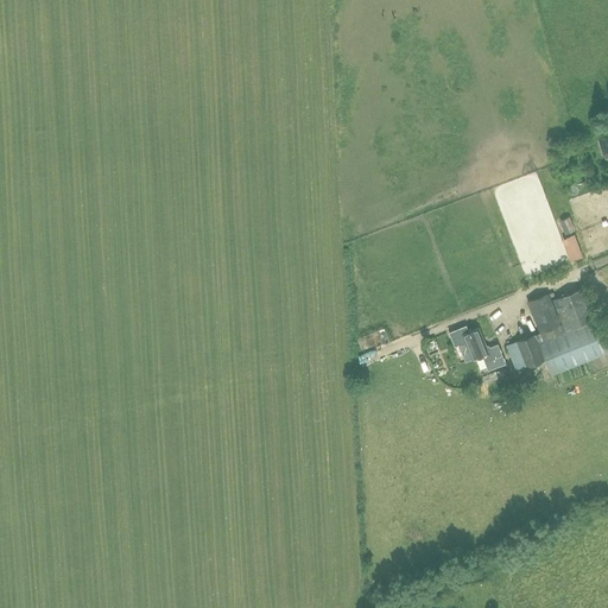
[(576,230),(570,216),(559,220),(565,234),(576,230)]
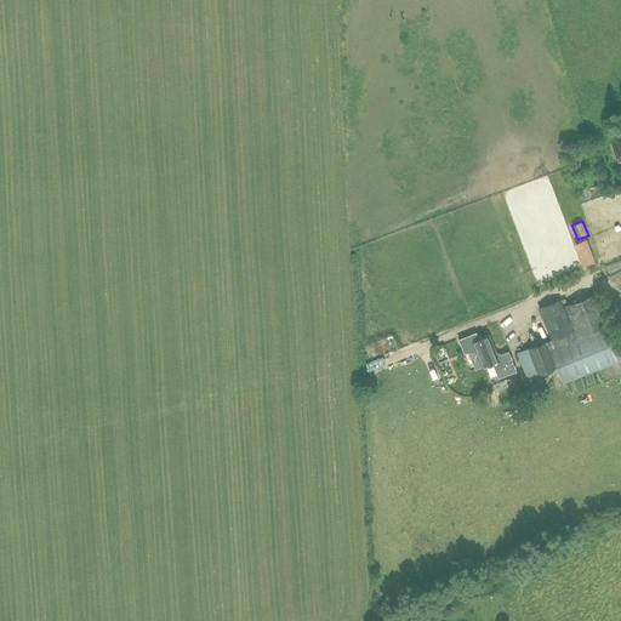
[(596,262),(587,239),(574,243),(584,267),(596,262)]
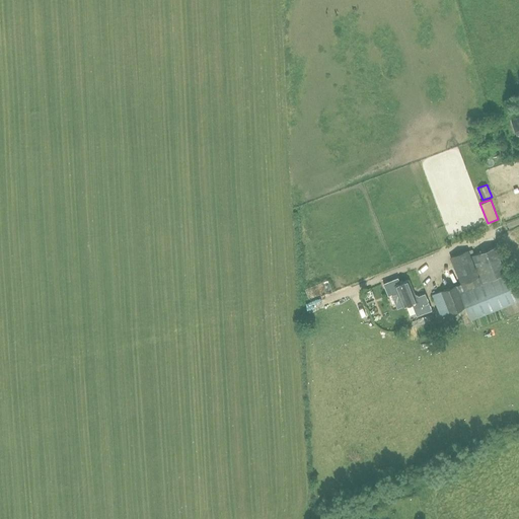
[(457,285),(456,284),(441,290),(432,294),(440,315),(449,312),(450,312),(465,306),(470,320),(518,300),(518,295),(499,244),(472,255),(480,276),(479,277),(468,249),(450,256),(461,284),(457,285)]
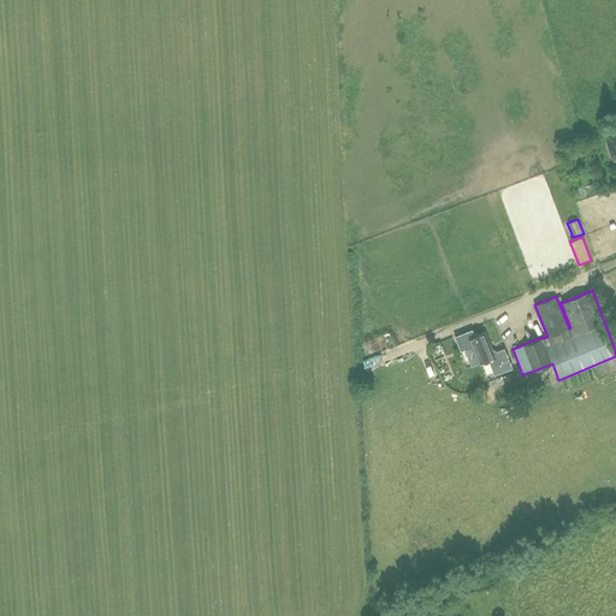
[(472,347),(465,349),(471,363),(472,366),(490,359),(496,374),(513,368),(504,348),(493,353),(485,332),(468,338),(472,347)]
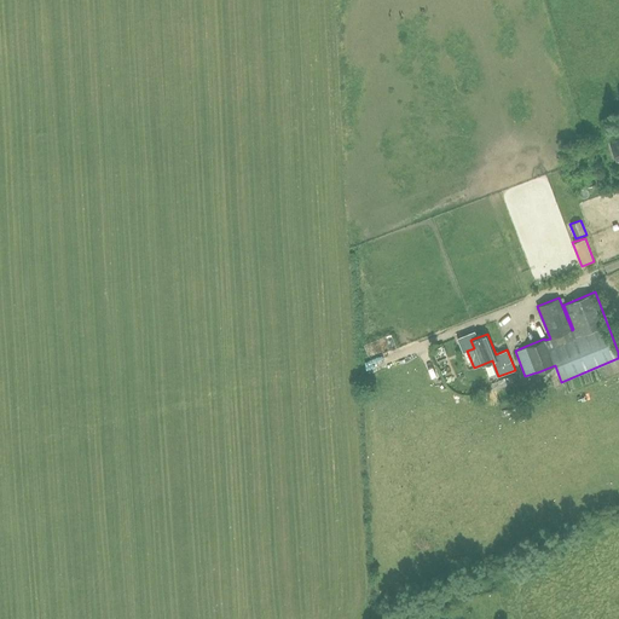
[(403,353),(416,348),(414,342),(400,348),(403,353)]
